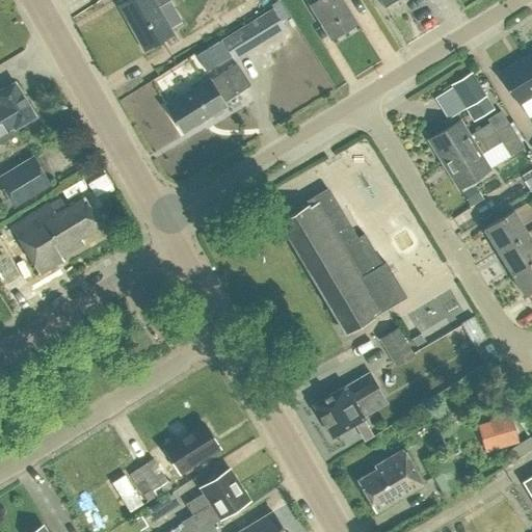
[(124,0),(117,4),(143,49),(171,32),(157,7),(168,0),(124,0)]
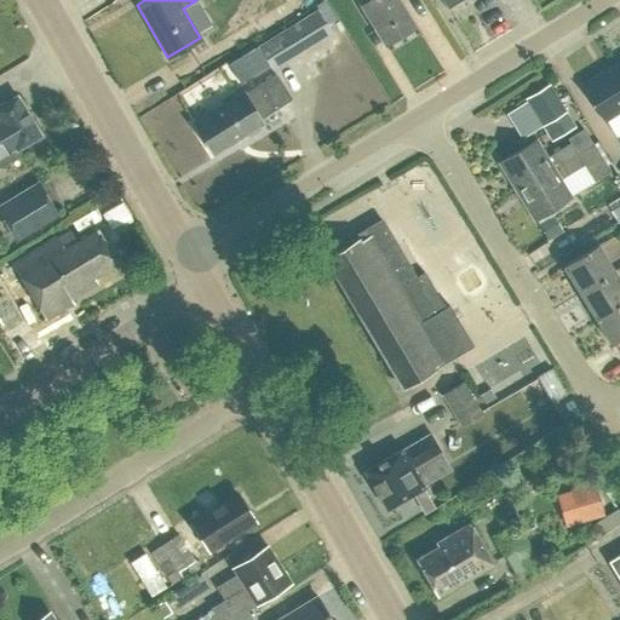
[(385,45),(413,27),(396,0),(363,0),(365,1),(360,5),(385,45)]
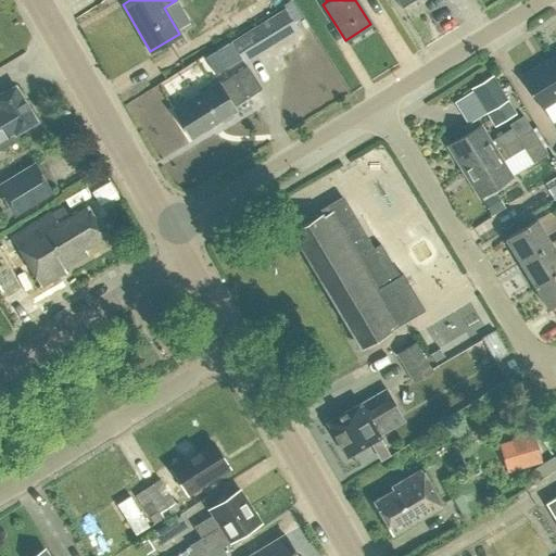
[(300,30),(287,9),(231,41),(244,63),(300,30)]
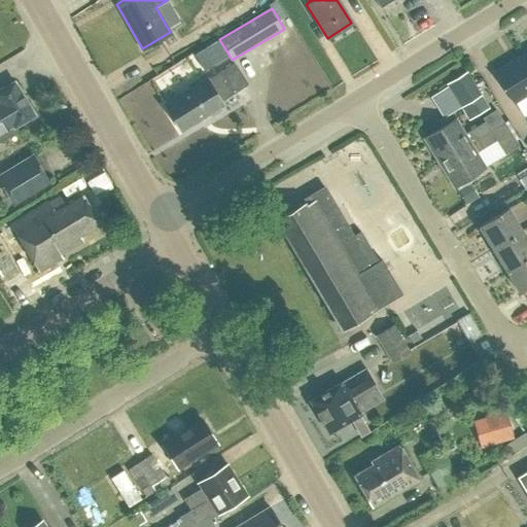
[(218,39),(194,55),(204,71),(229,56),(218,39)]
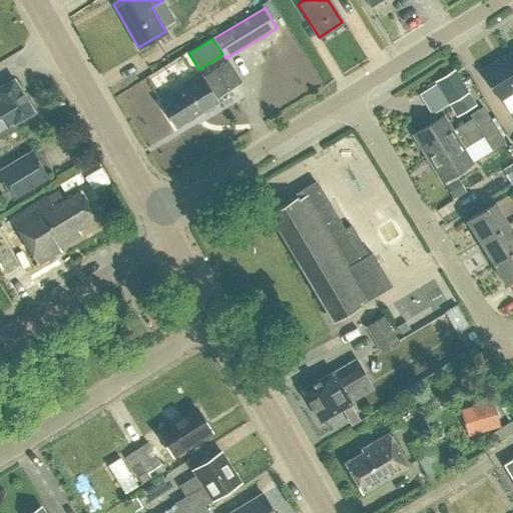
[(512,67),(505,55),(480,70),(499,101),(512,92),(512,67)]
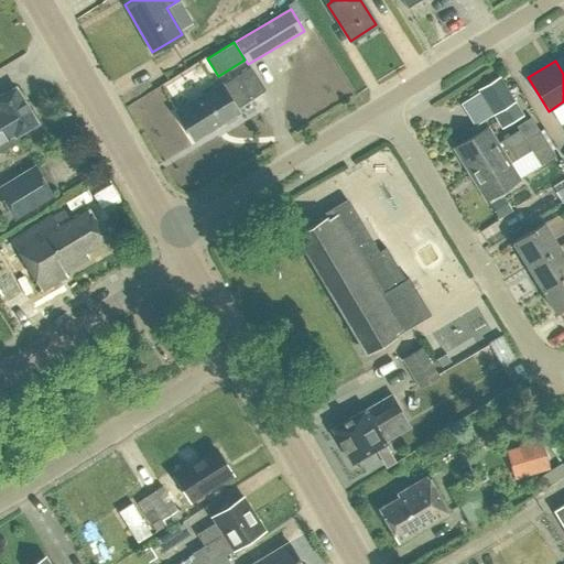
[(264,90),(251,68),(223,86),(221,84),(176,112),(194,140),(239,112),(237,109),(264,90)]
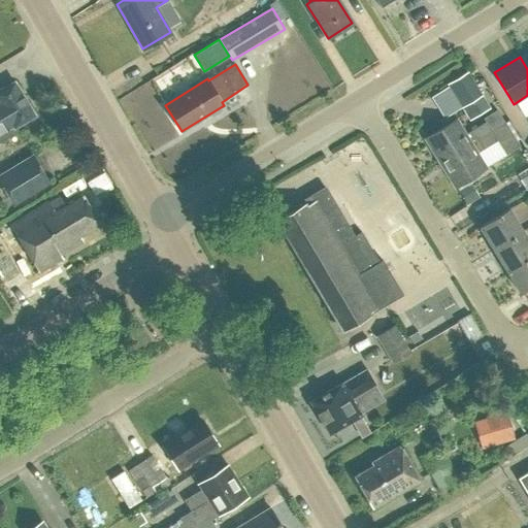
[(466,72),(449,83),(471,119),(489,107),(466,72)]
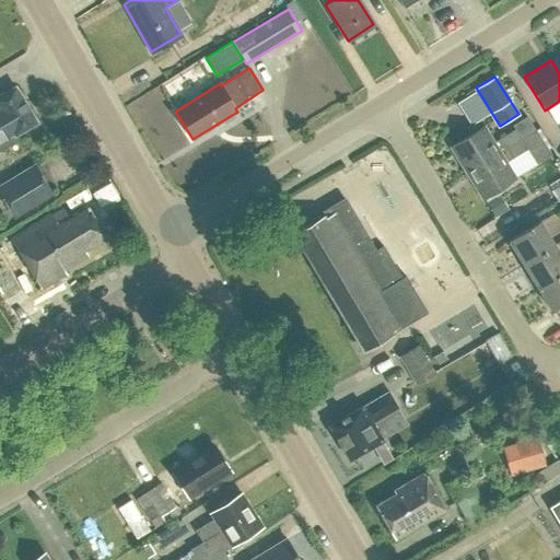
[(0,147),(18,137),(15,133),(32,124),(33,126),(39,121),(31,106),(28,107),(14,84),(0,93),(0,147)]
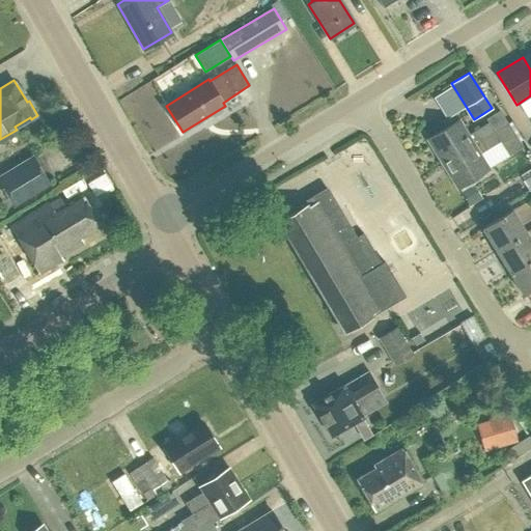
[(442,164),(508,123),(499,109),(484,117),(487,122),(468,135),(458,118),(426,138),(442,164)]
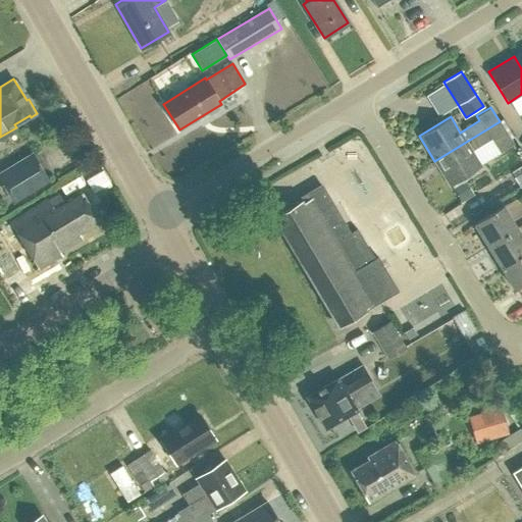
[(500,121),(434,161),(450,186),(481,166),(471,151),(490,139),(499,152),(513,143),(500,121)]
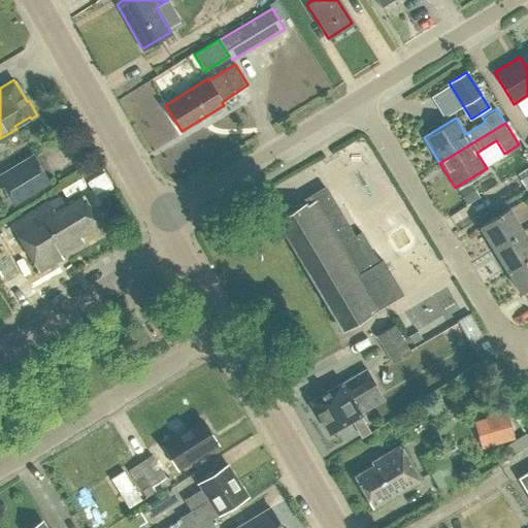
[(0,180),(13,203),(48,182),(32,154),(0,172),(0,180)]
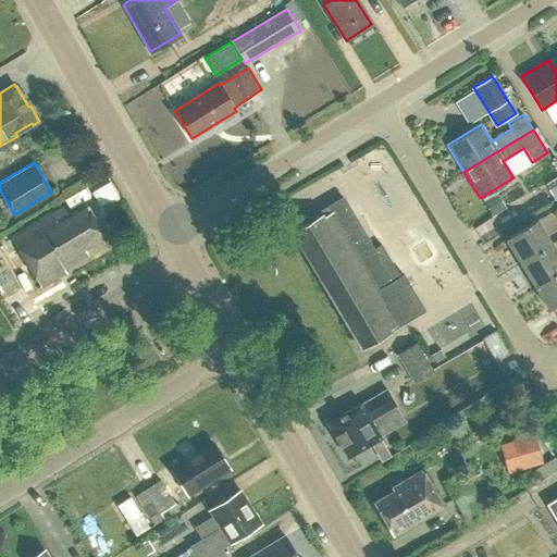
[(503,209),(494,196),(483,201),(492,215),(503,209)]
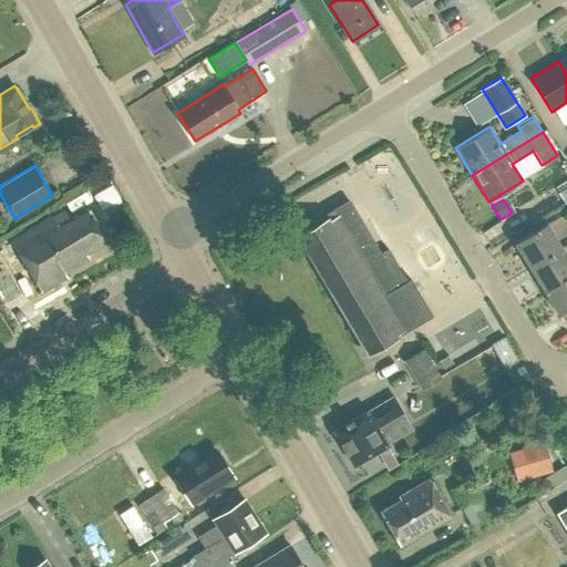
[(388,249),(380,254),(349,202),(326,215),(328,219),(297,237),(367,356),(398,337),(406,331),(406,332),(432,317),(410,279),(406,281),(388,249)]
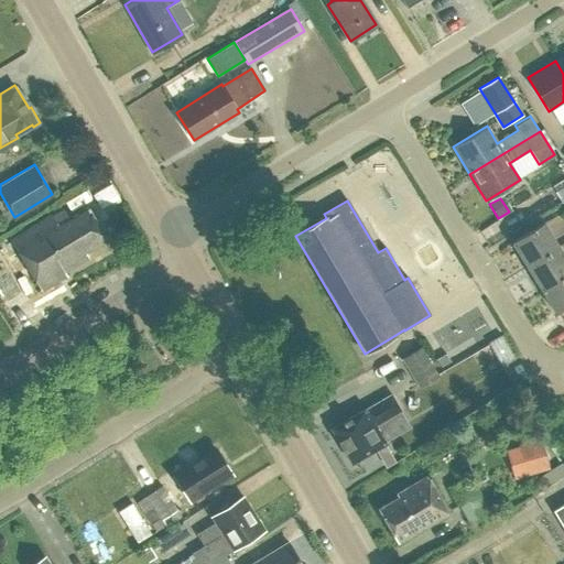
[(107,238),(88,207),(68,218),(57,225),(52,216),(51,214),(10,239),(11,240),(0,247),(7,256),(17,249),(42,291),(66,275),(64,271),(88,257),(85,251),(107,238)]
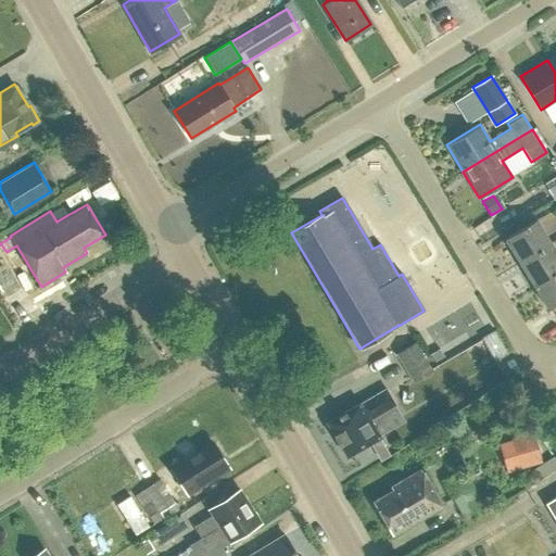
[(62,206),(51,213),(57,222),(67,215),(62,206)]
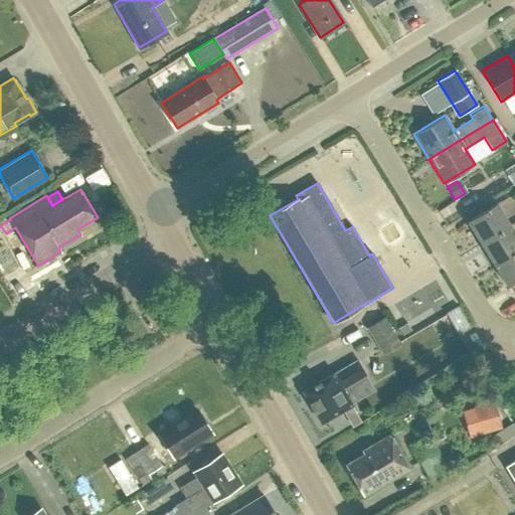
[(481,242),(509,225),(496,203),(467,221),(481,242)]
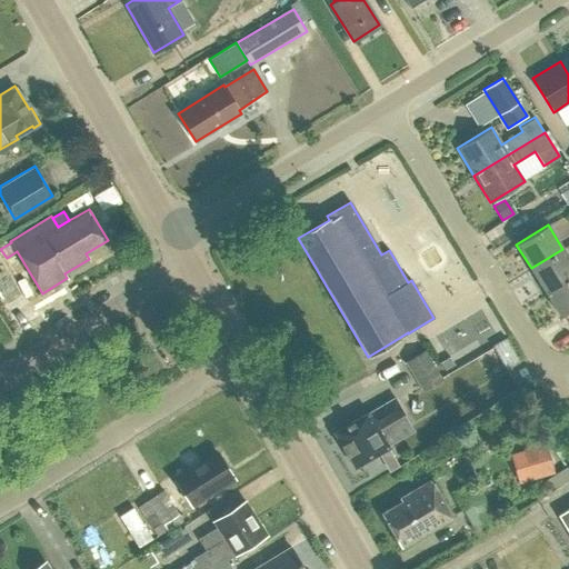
[(546,292),(568,277),(568,258),(562,249),(531,268),(546,292)]
